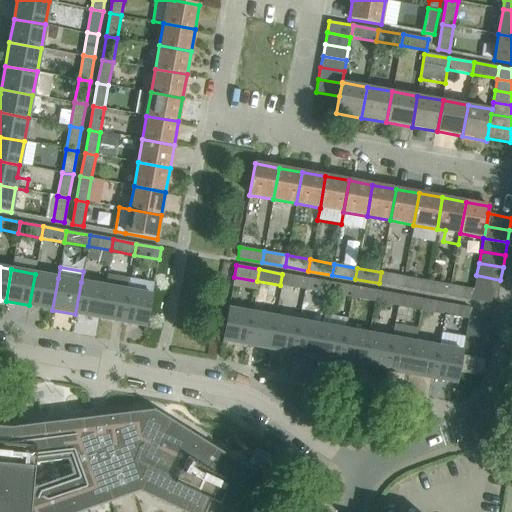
[(379,283),(402,288),(404,276),(381,272),(379,283)]
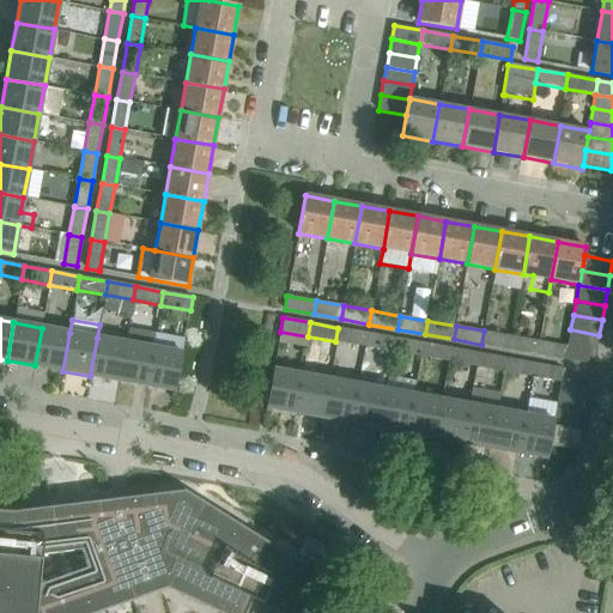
[(35,365),(62,371),(70,333),(42,328),(35,365)]
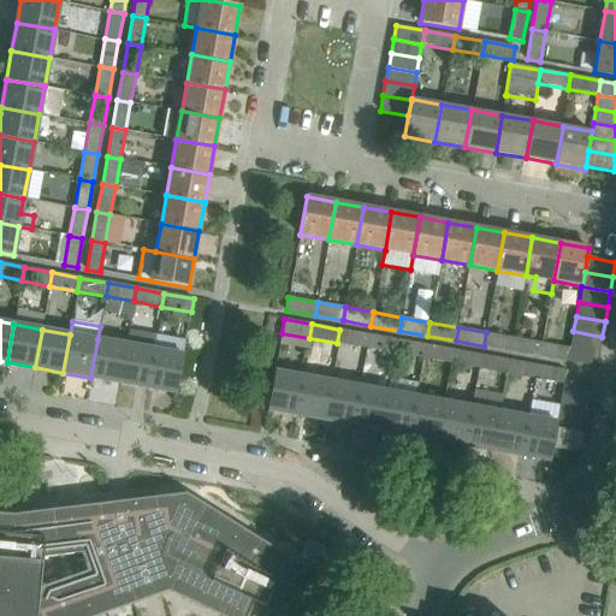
[(368,335),(339,330),(337,343),(366,348),(368,335)]
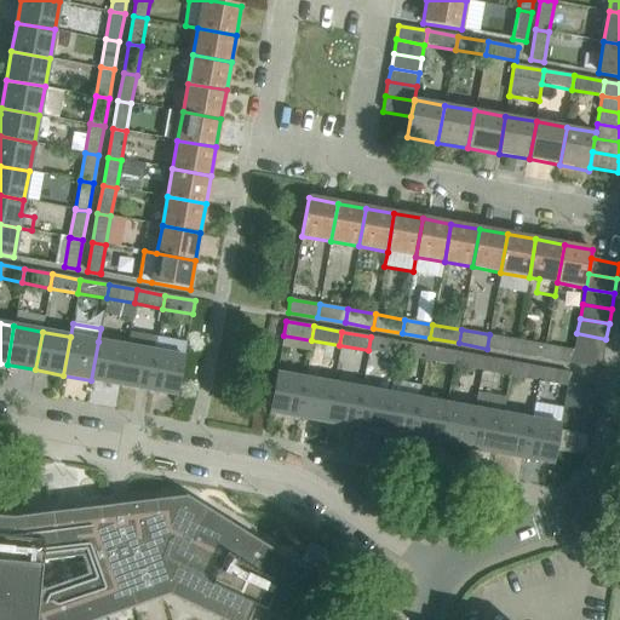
[(603,354),(606,339),(577,333),(574,349),(603,354)]
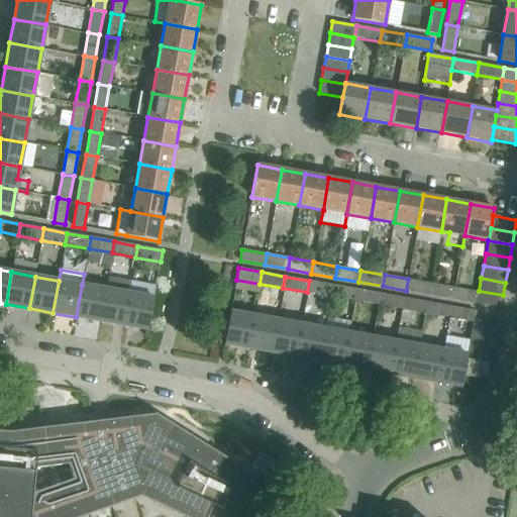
[(429,295),(432,283),(408,279),(406,291),(429,295)]
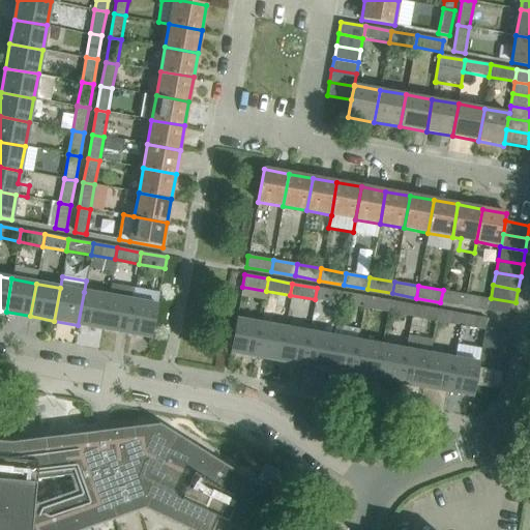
[(315,299),(339,303),(341,292),(317,288),(315,299)]
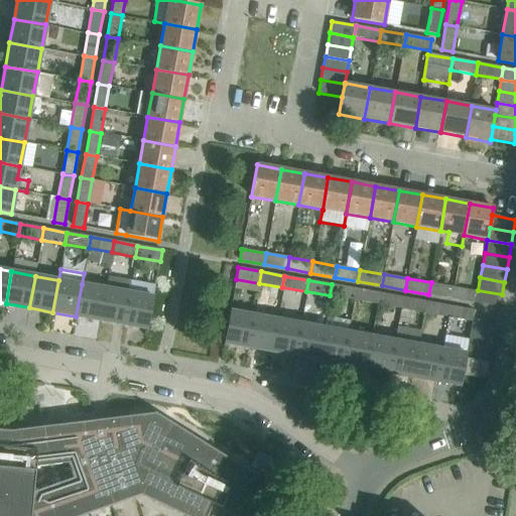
[(455,286),(431,282),(428,294),(453,298),(455,286)]
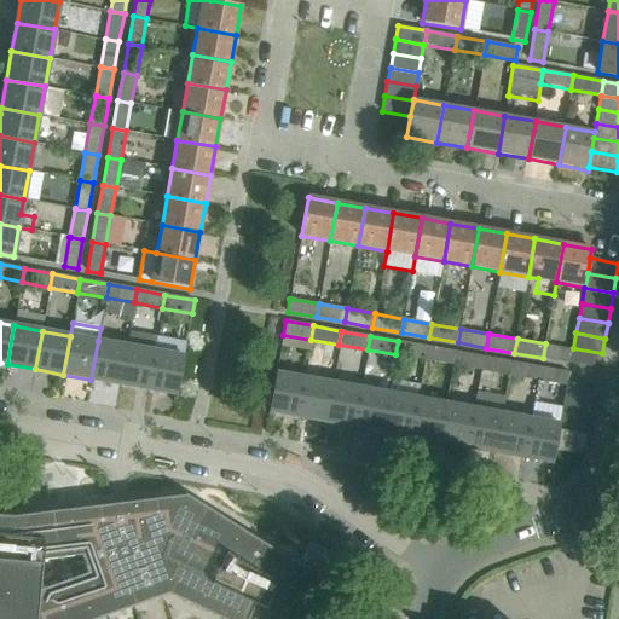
[(91,380),(120,385),(126,346),(98,341),(91,380)]
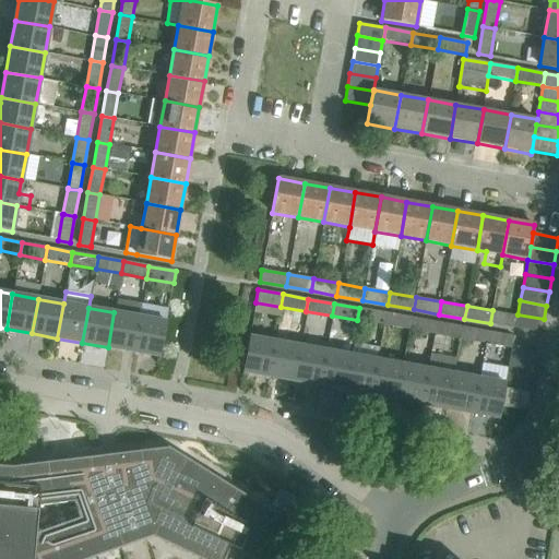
[(384,313),(359,308),(357,320),(382,325),(384,313)]
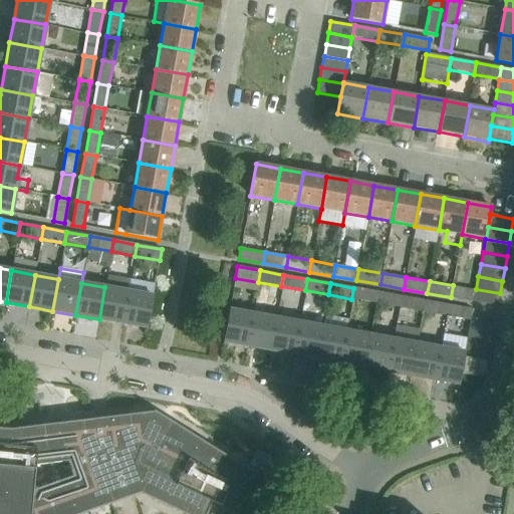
[(451,297),(473,301),(475,289),(453,285),(451,297)]
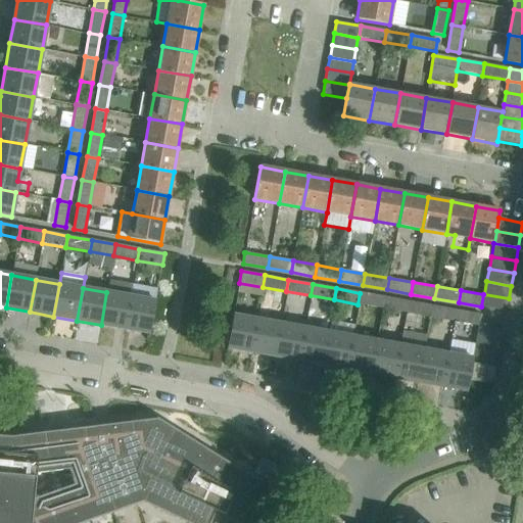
[(131,297),(106,292),(101,325),(125,329),(131,297)]
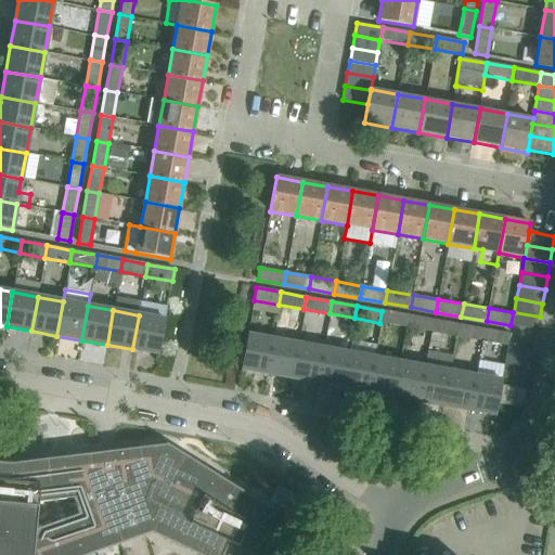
[(379,323),(405,327),(408,315),(382,311),(379,323)]
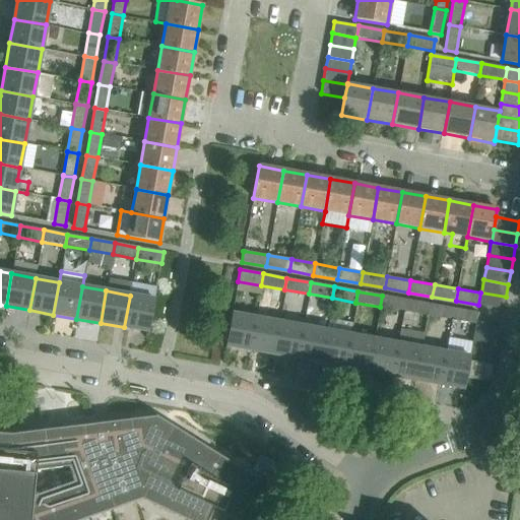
[(480,293),(478,305),(504,310),(506,297),(481,293),(480,293)]
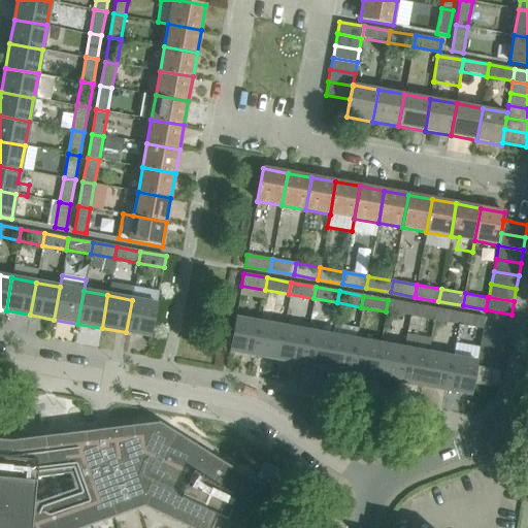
[(126,332),(151,337),(157,304),(132,300),(126,332)]
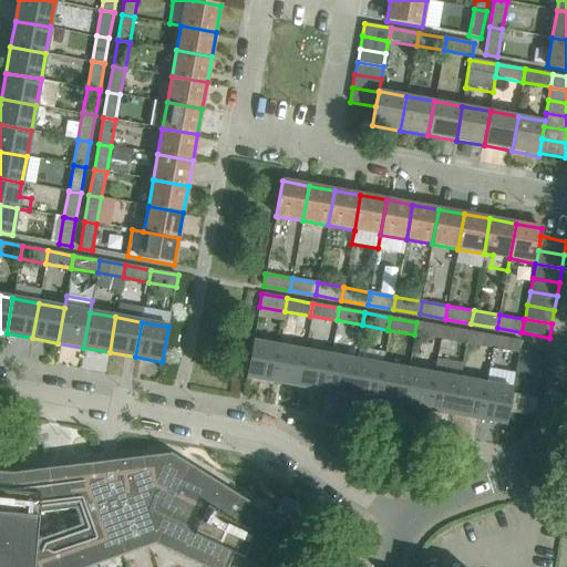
[(442,327),(416,322),(414,334),(440,339),(442,327)]
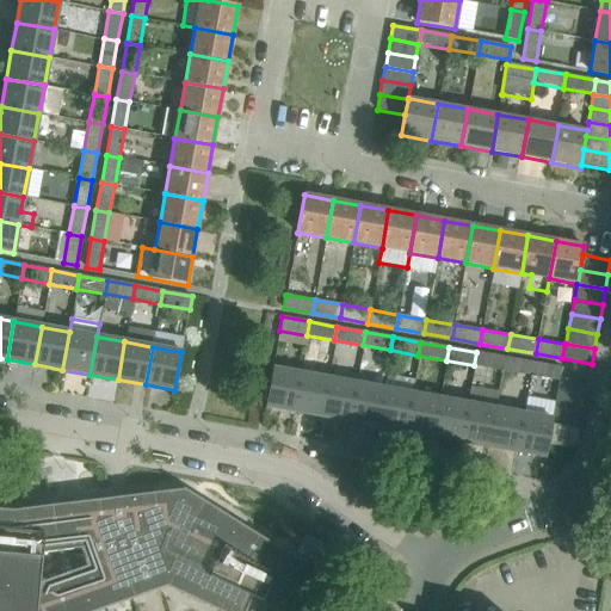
[(474,365),(503,370),(505,358),(476,352),(474,365)]
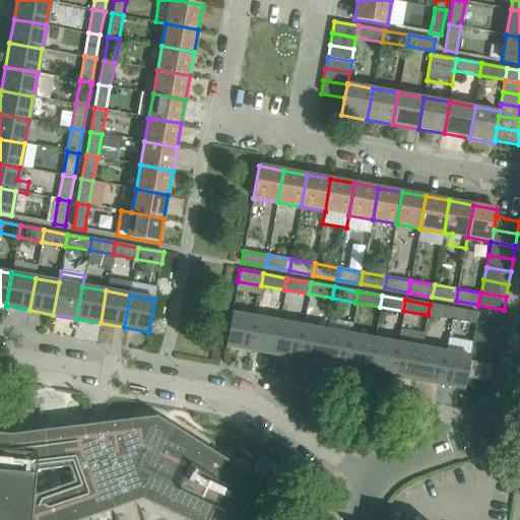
[(453,309),(430,305),(428,315),(451,319),(453,309)]
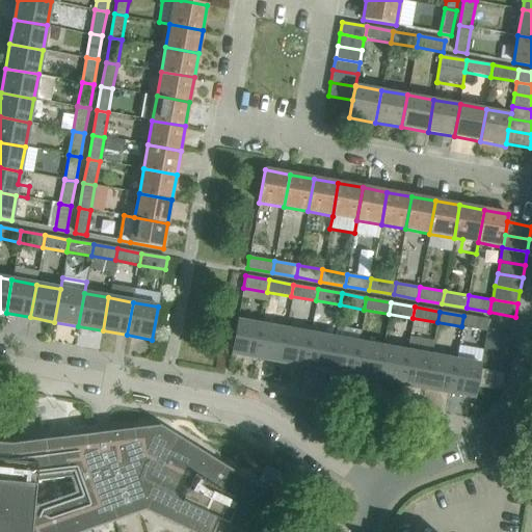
[(461,326),(487,331),(487,329),(489,320),(463,316),(461,326)]
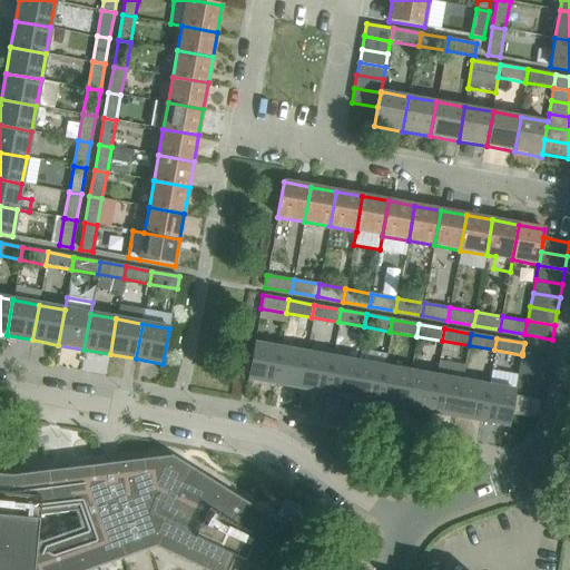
[(254,344),(247,380),(273,384),(279,349),(254,344)]
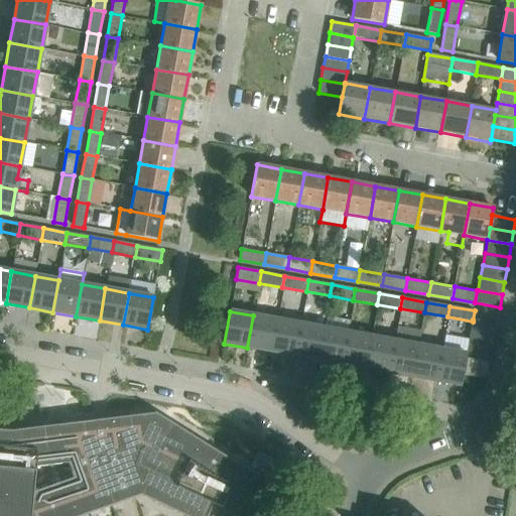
[(247,348),(271,352),(276,320),(253,315),(247,348)]
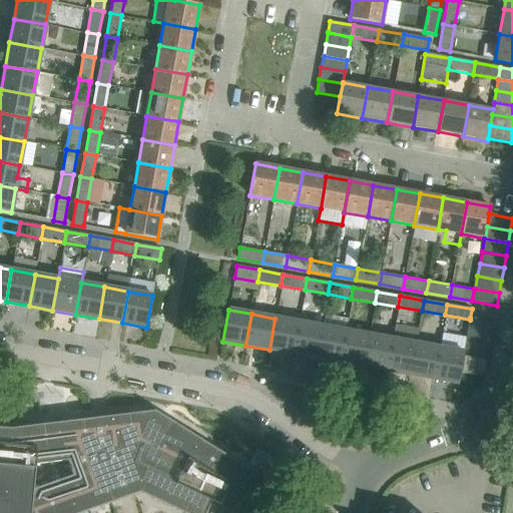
[(470,320),(468,331),(491,335),(494,322),(470,318),(470,320)]
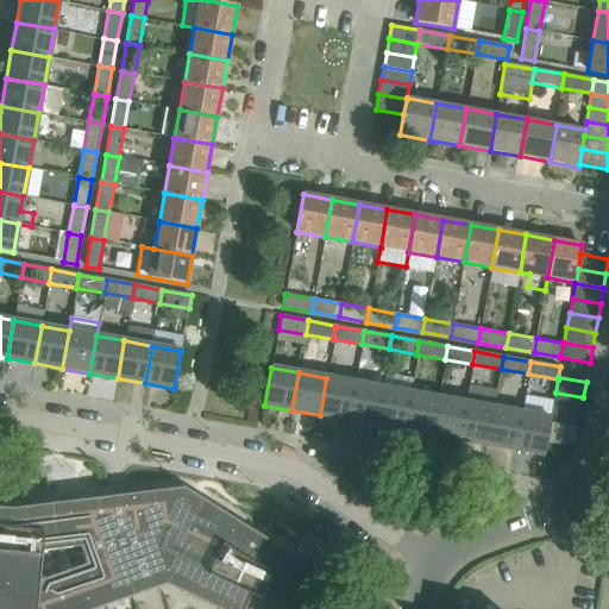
[(355,383),(326,378),(320,415),(347,420),(355,383)]
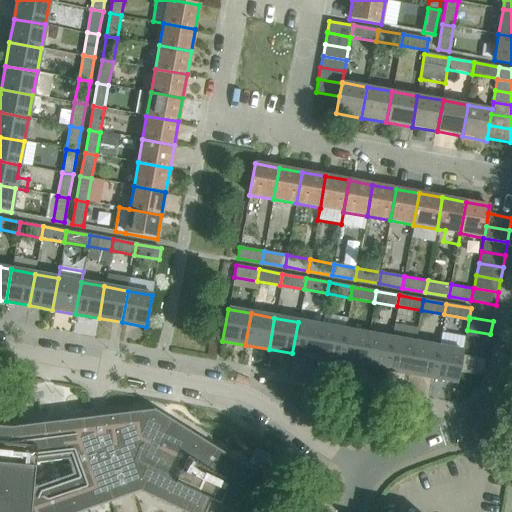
[(292,353),(316,357),(321,326),(298,322),(292,353)]
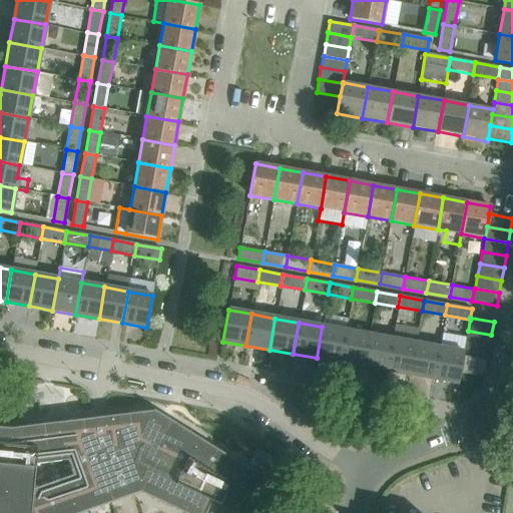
[(346,332),(322,327),(317,358),(340,363),(346,332)]
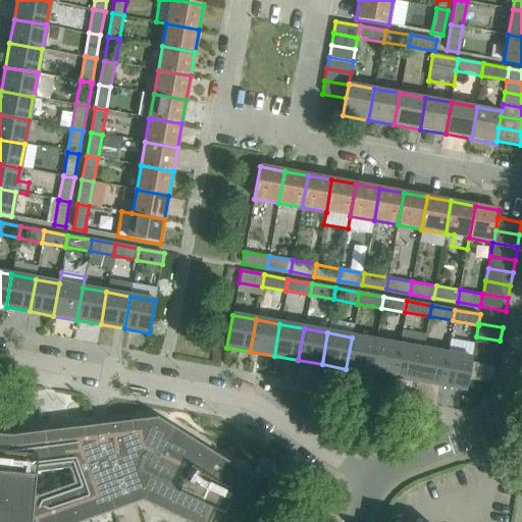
[(498,354),(500,341),(476,336),(473,350),(498,354)]
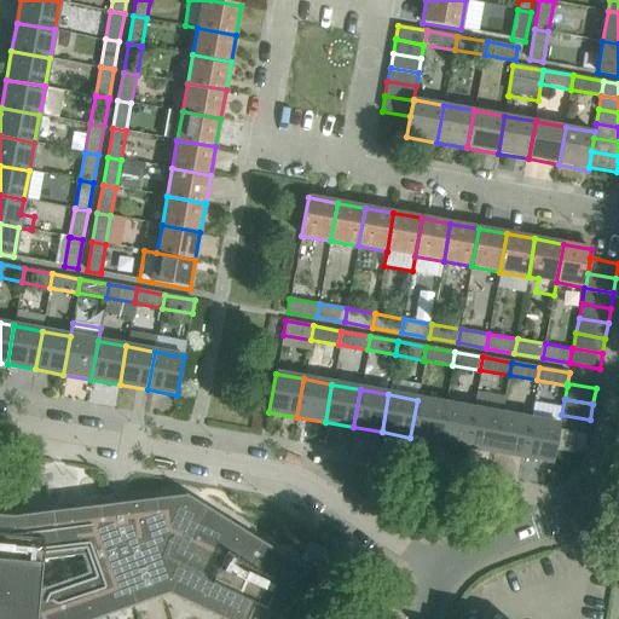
[(410,438),(439,443),(445,405),(417,400),(410,438)]
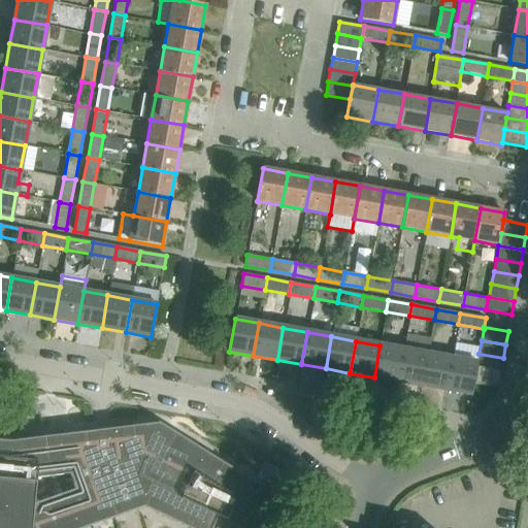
[(403,350),(380,345),(374,377),(398,382),(403,350)]
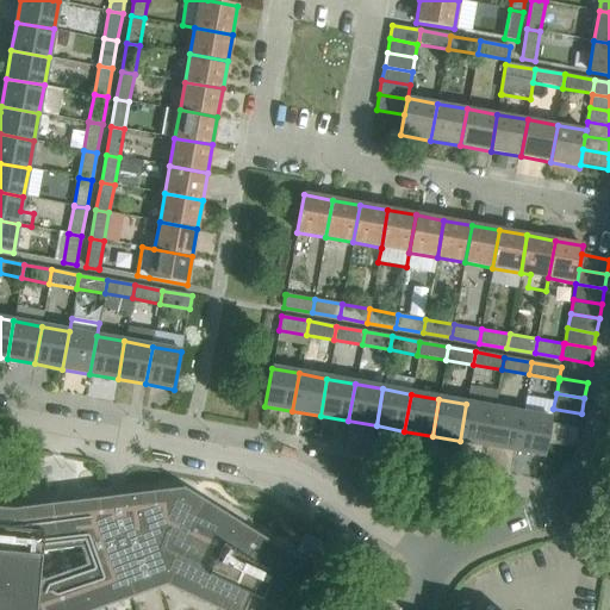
[(460,441),(487,446),(495,410),(466,404),(460,441)]
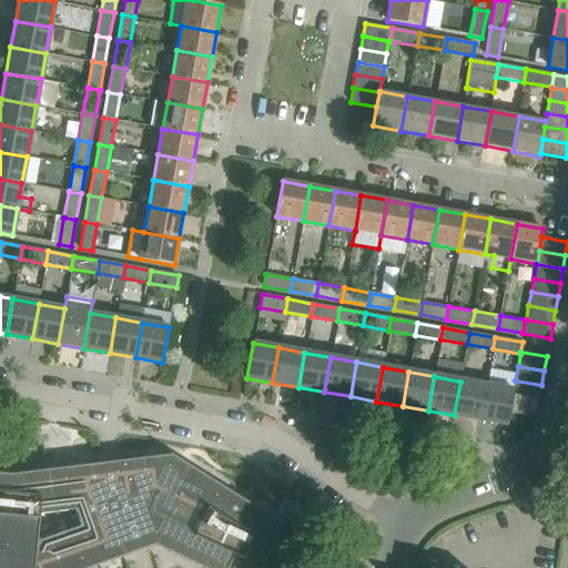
[(514,392),(513,395),(538,399),(539,399),(541,385),(515,381),(514,392)]
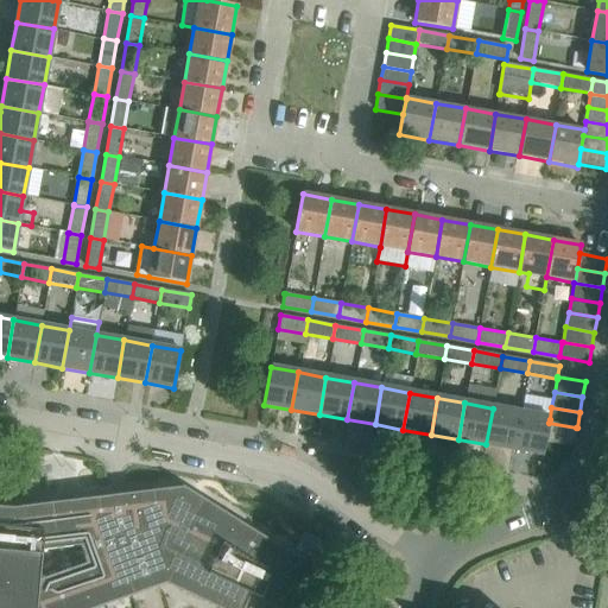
[(520,413),(493,409),(486,444),(514,450),(520,413)]
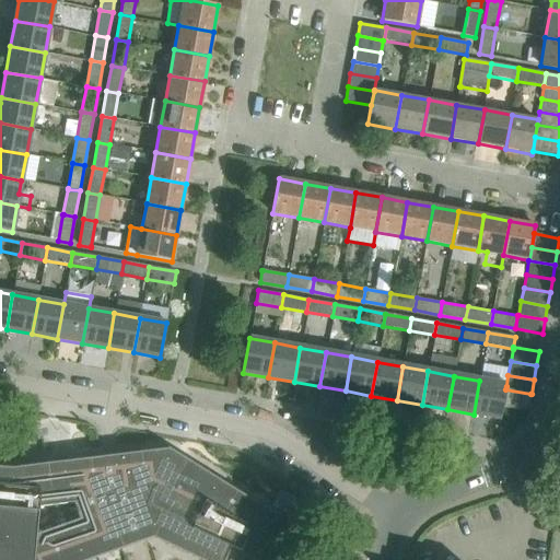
[(500,419),(502,407),(505,389),(506,386),(479,381),(474,415),(500,419)]
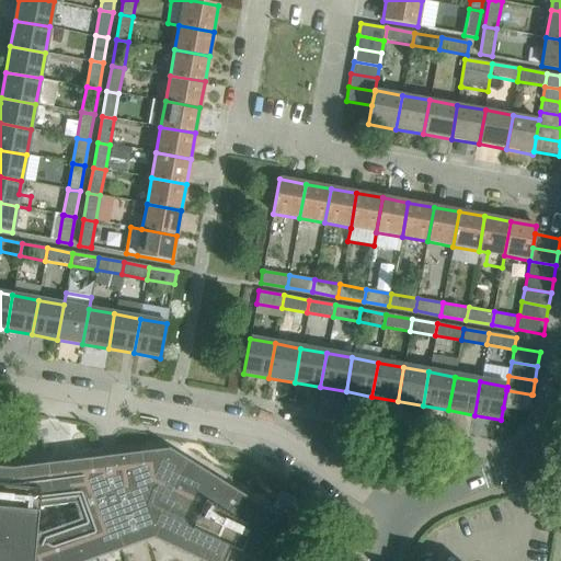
[(531,395),(506,390),(503,408),(528,413),(531,395)]
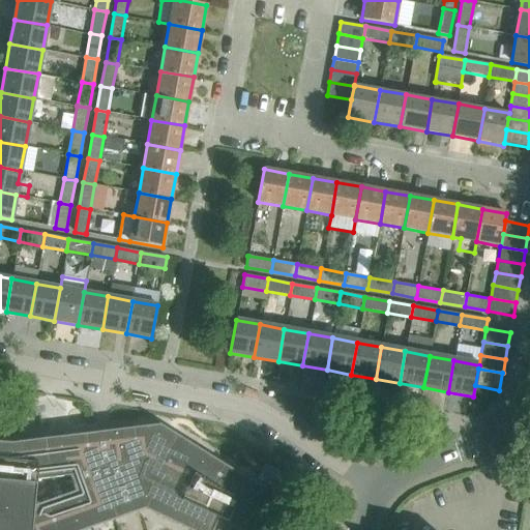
[(131,507),(134,513),(144,509),(186,529),(237,529),(263,490),(159,424),(109,431),(110,437),(96,439),(95,432),(92,433),(9,443),(3,442),(0,441),(0,529),(85,529),(117,519),(121,518),(119,511),(126,509),(131,507)]
